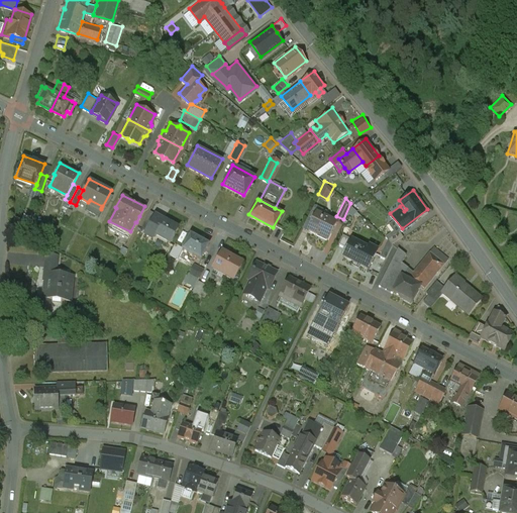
[(102,206),(90,200),(88,202),(85,207),(98,214),(101,209),(101,208),(102,206)]
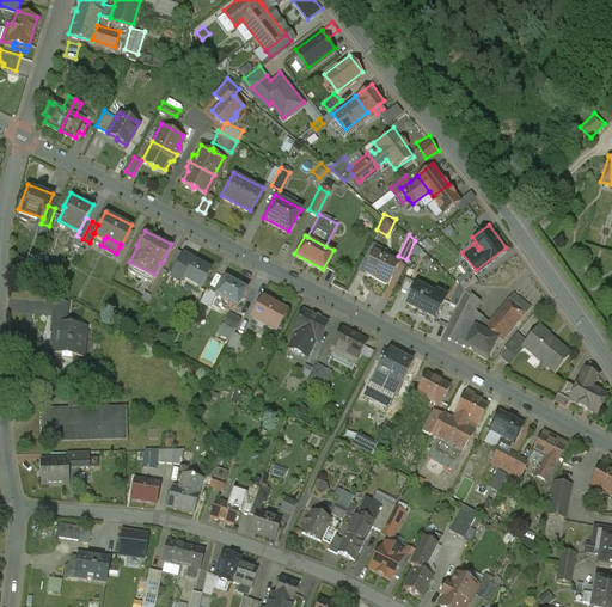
[(177,247),(167,265),(173,269),(184,251),(177,247)]
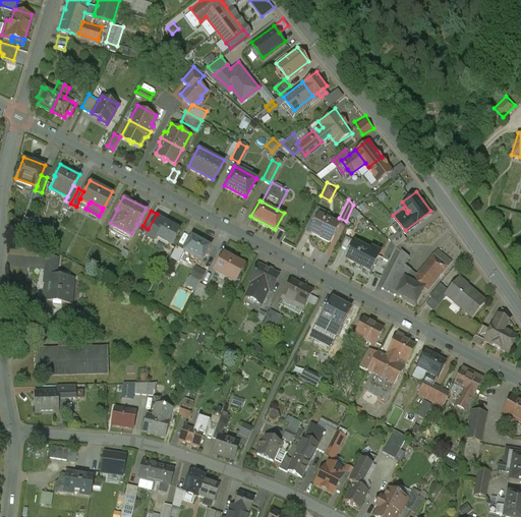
[(338,223),(319,213),(309,230),(329,240),(338,223)]
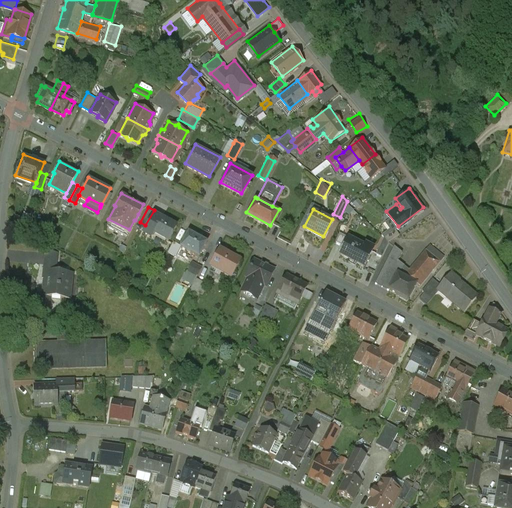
[(176,223),(157,213),(158,212),(154,210),(145,225),(168,238),(176,223)]
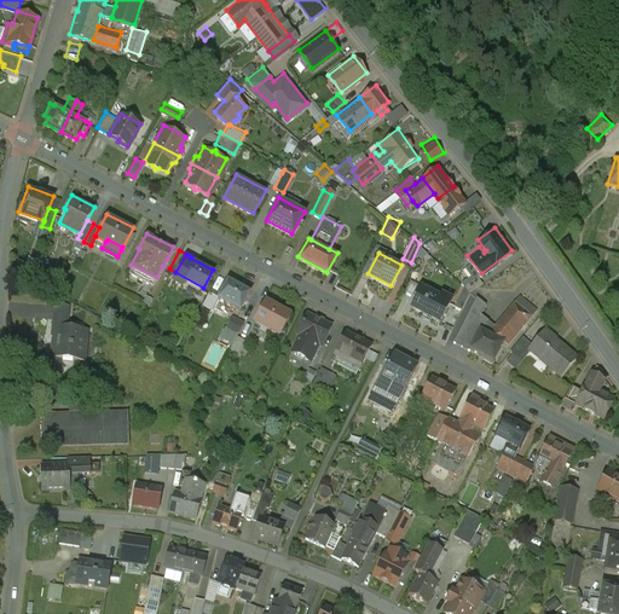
[(156,277),(131,265),(129,268),(154,281),(156,277)]
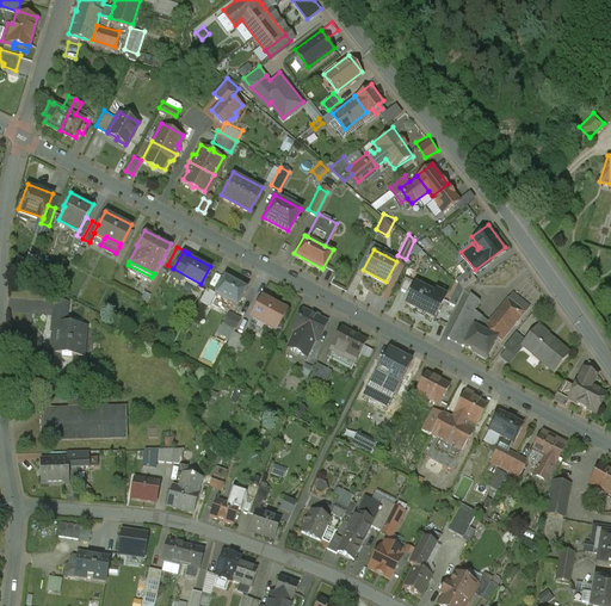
[(471,271),(458,280),(462,286),(476,277),(471,271)]
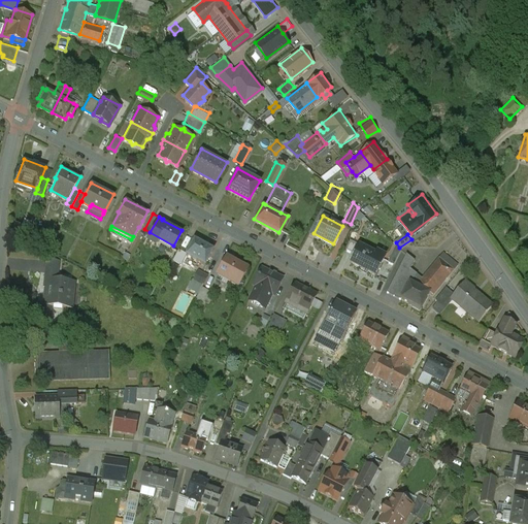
[(212,248),(194,237),(186,252),(204,262),(212,248)]
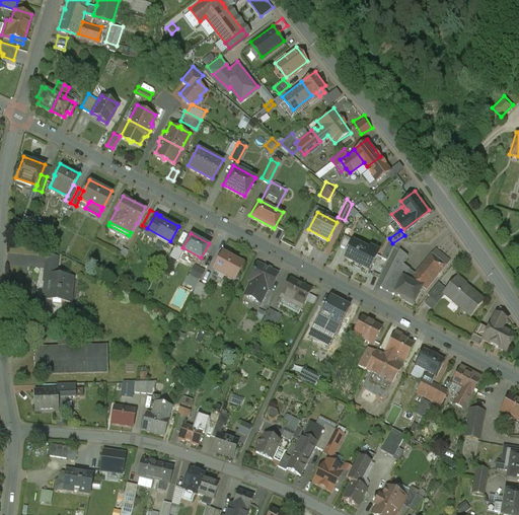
[(389,238),(380,254),(386,258),(393,244),(392,243),(389,238)]
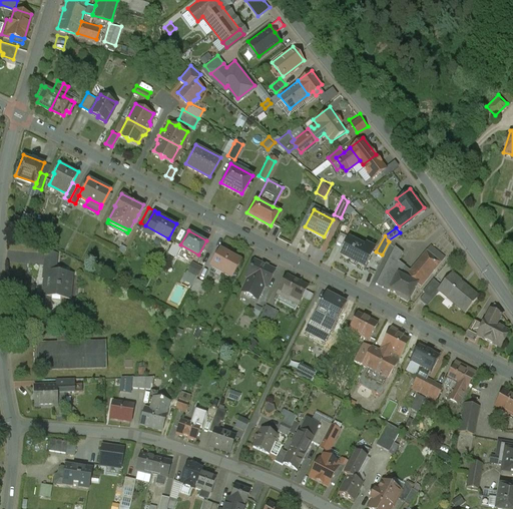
[(365,244),(349,236),(340,252),(364,265),(374,245),(367,240),(365,244)]
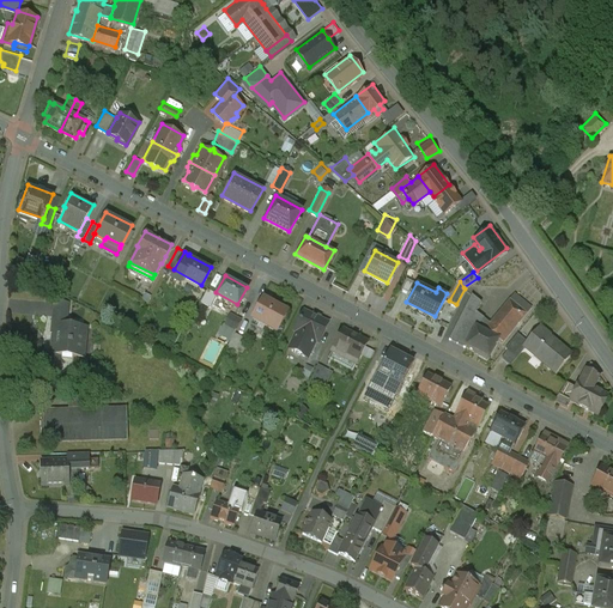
[(530,304),(514,290),(509,296),(526,310),(530,304)]
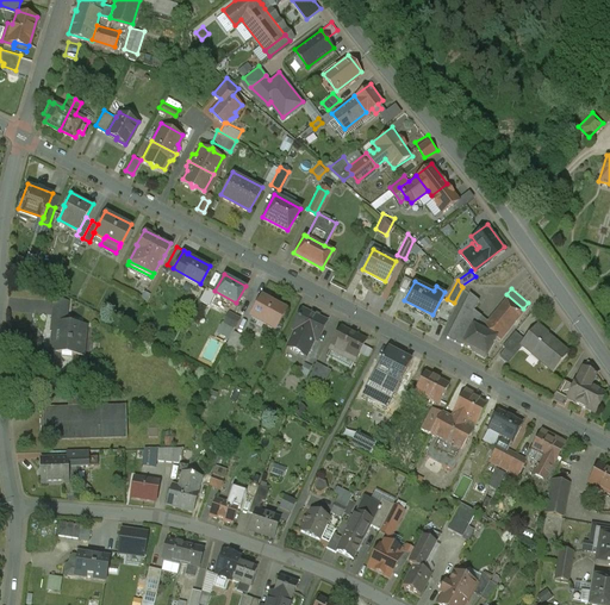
[(506,294),(487,318),(473,307),(478,298),(470,289),(447,335),(462,343),(462,342),(473,347),(472,348),(484,355),(485,353),(486,354),(496,336),(499,337),(523,309),(506,294)]
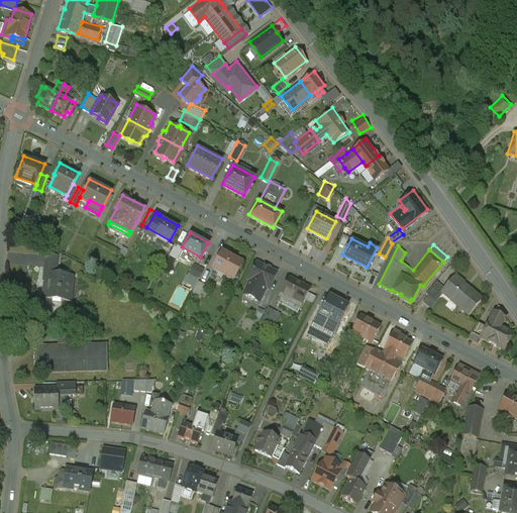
[(242,261),(222,249),(212,267),(233,278),(242,261)]
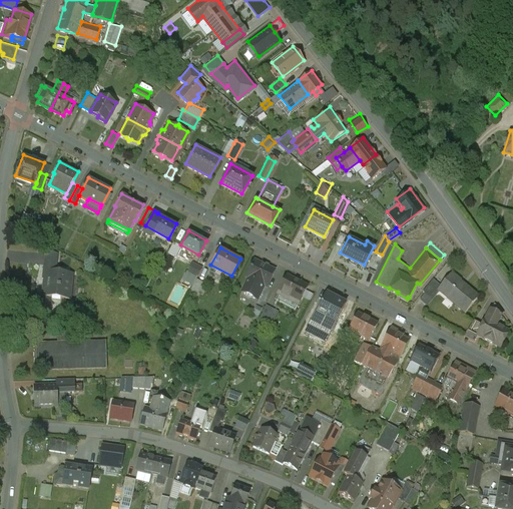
[(57,251),(45,249),(43,262),(56,264),(57,251)]
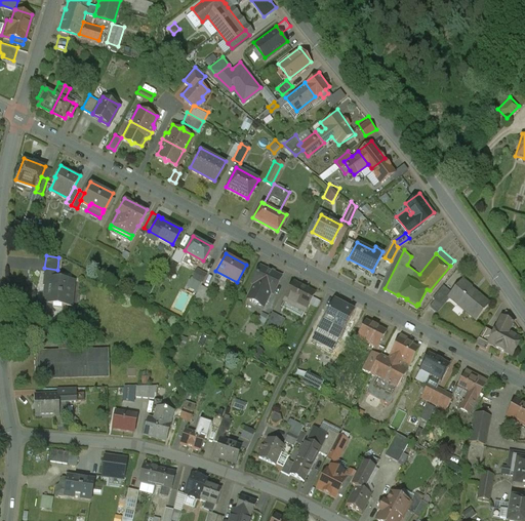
[(260,263),(252,280),(254,281),(247,295),(264,304),(271,289),(273,290),(273,289),(281,274),(274,270),(275,268),(269,265),(268,267),(260,263)]
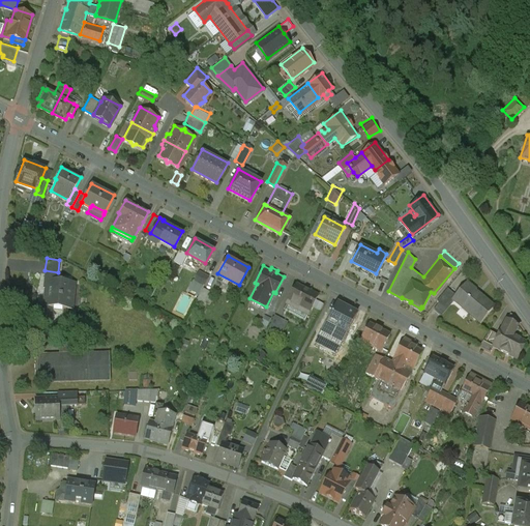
[(208,274),(199,269),(194,278),(204,284),(208,274)]
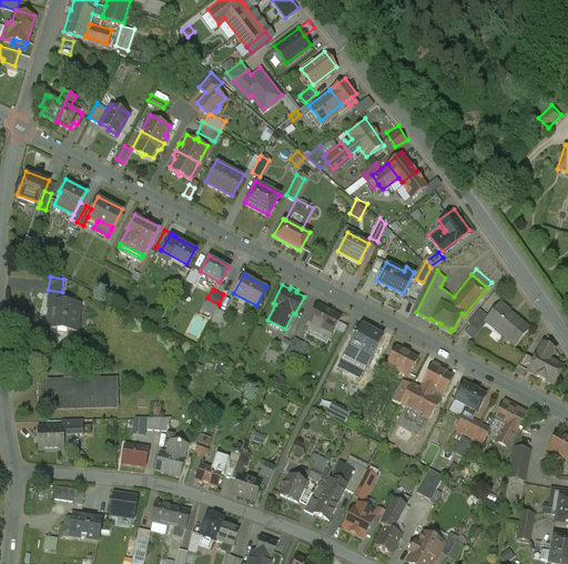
[(52,306),(51,322),(48,322),(46,342),(44,342),(54,343),(56,328),(78,330),(81,300),(62,299),(62,292),(48,290),(47,306),(52,306)]
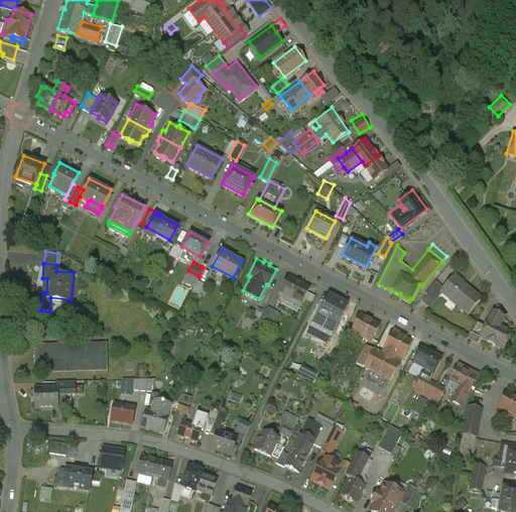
[(199,276),(188,270),(184,278),(194,284),(198,278),(199,276)]
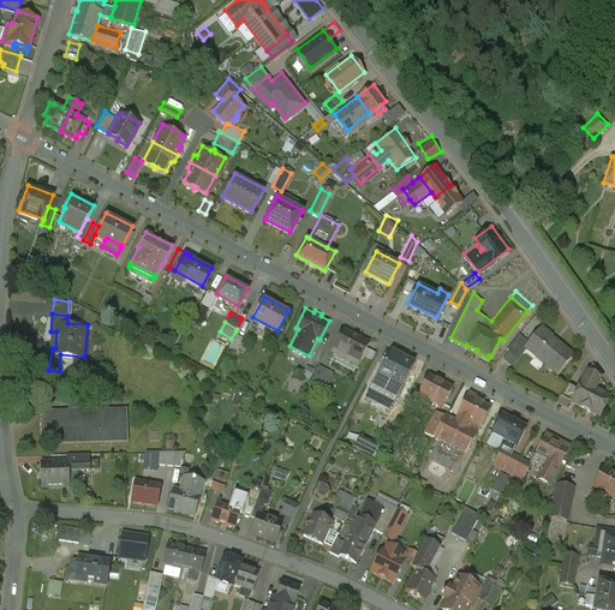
[(553,334),(542,324),(529,340),(525,345),(557,371),(573,353),(551,335),(553,334)]
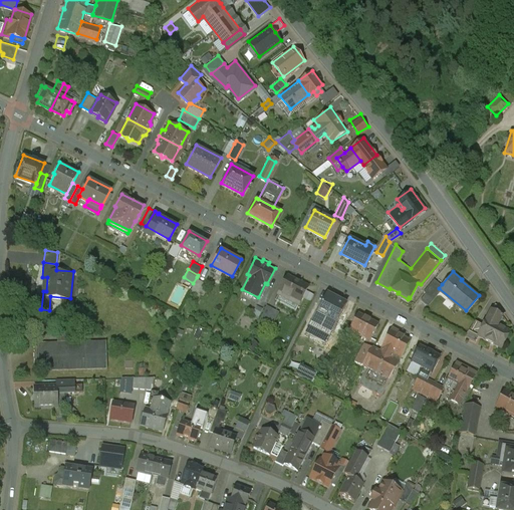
[(299,280),(287,274),(277,292),(286,297),(288,294),(299,300),(307,285),(306,284),(307,282),(300,279),(299,280)]
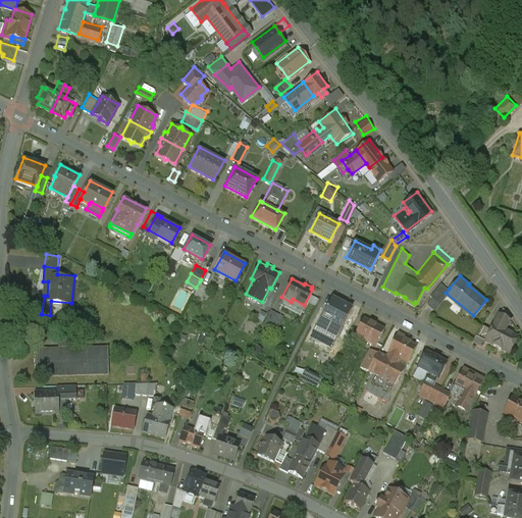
[(212,288),(200,281),(196,288),(194,292),(206,298),(212,288)]
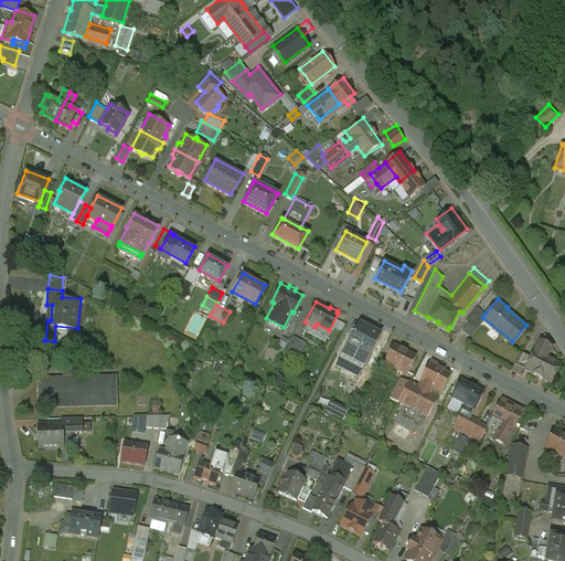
[(477,305),(465,318),(472,325),(480,315),(482,317),(486,313),(477,305)]
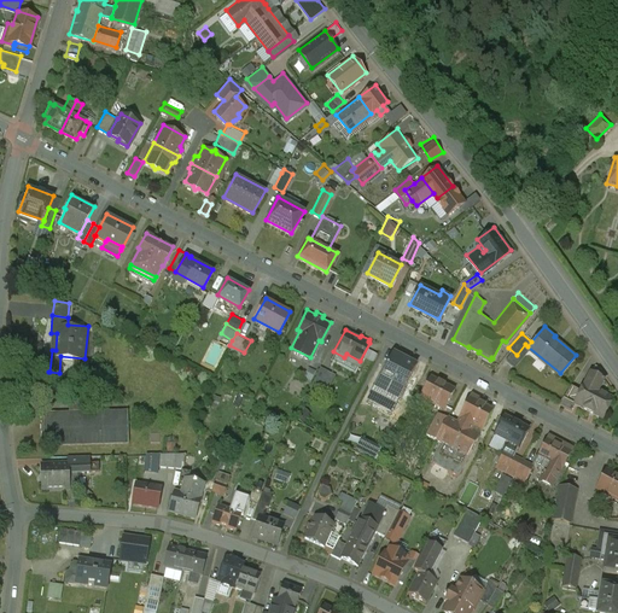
[(321,342),(319,340),(310,357),(309,358),(320,365),(331,345),(321,340),(321,342)]
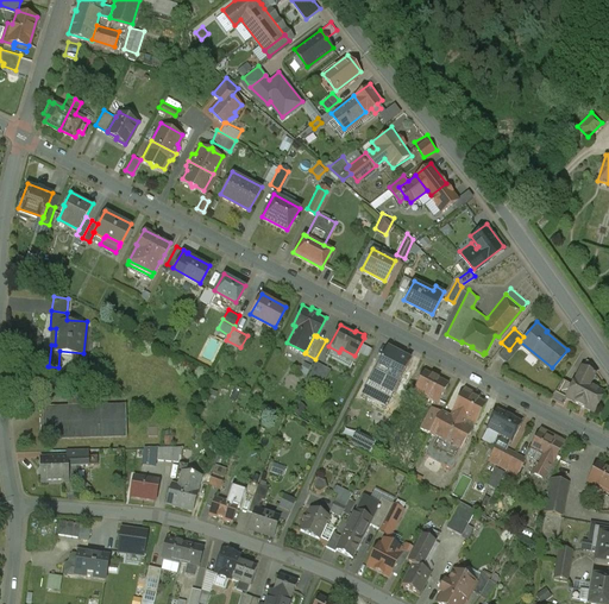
[(409,357),(388,346),(375,370),(396,382),(409,357)]
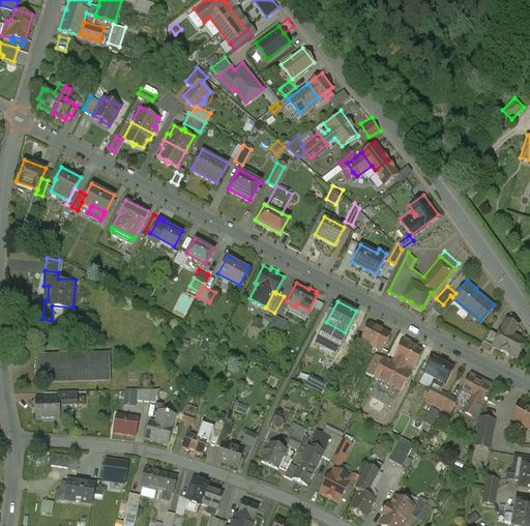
[(287,321),(280,318),(273,330),(280,333),(287,321)]
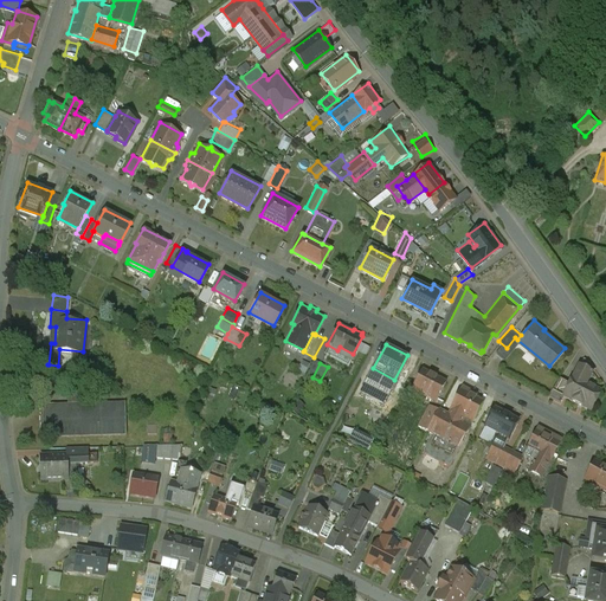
[(579,364),(573,374),(569,380),(562,393),(563,394),(591,408),(600,388),(586,380),(591,370),(579,364)]
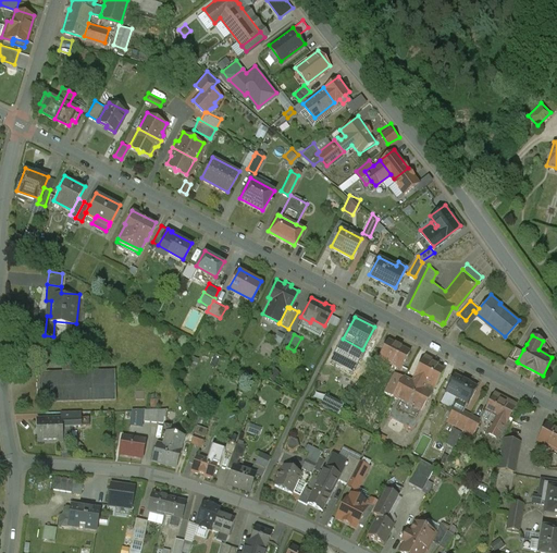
[(409,349),(387,338),(379,355),(400,367),(409,349)]
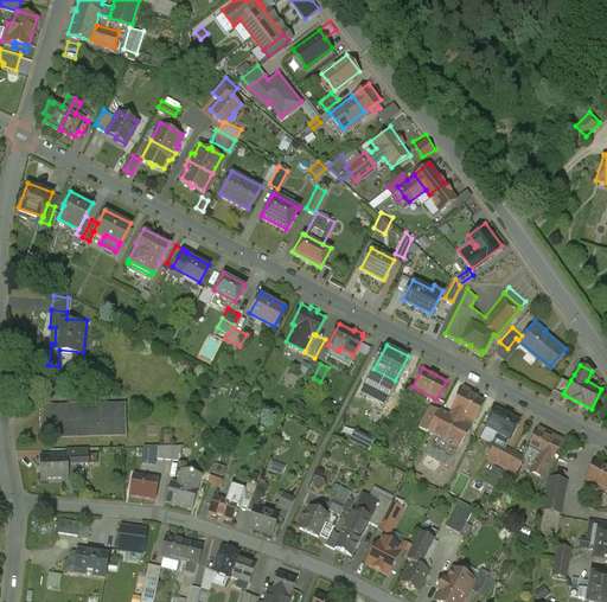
[(570,380),(561,376),(548,394),(561,401),(564,395),(563,394),(570,380)]
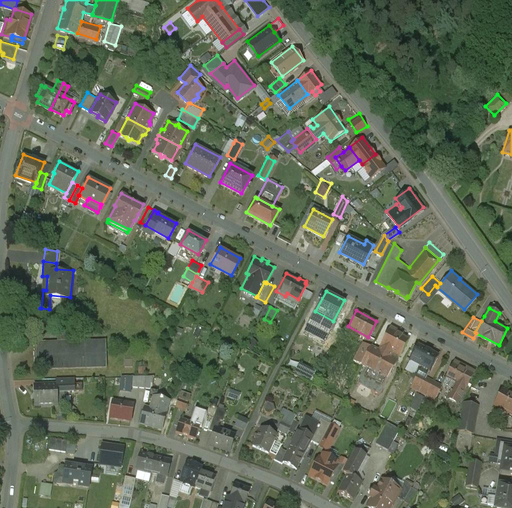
[(339,326),(329,321),(321,336),(331,341),(339,326)]
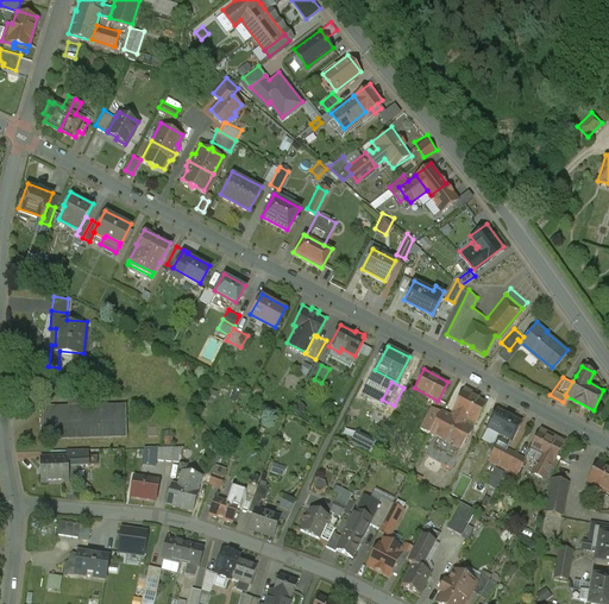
[(478,394),(464,387),(452,409),(453,409),(475,421),(476,421),(485,401),(477,397),(478,394)]
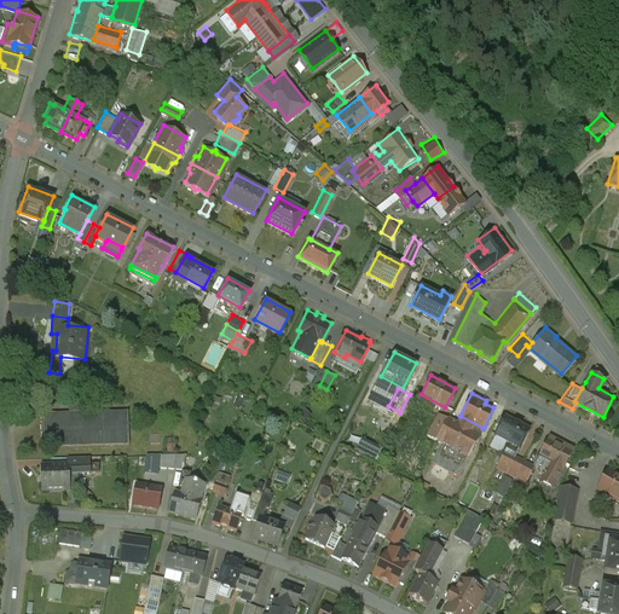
[(298,413),(304,418),(312,411),(306,405),(298,413)]
